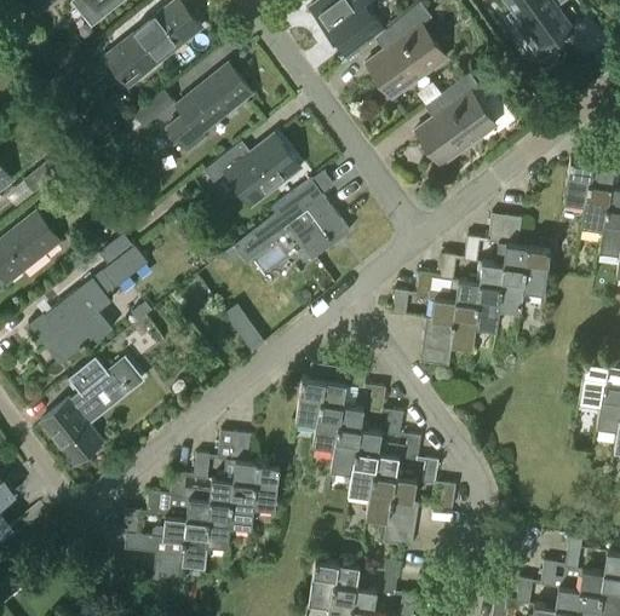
[(35,18),(57,0),(34,0),(27,7),(35,18)]
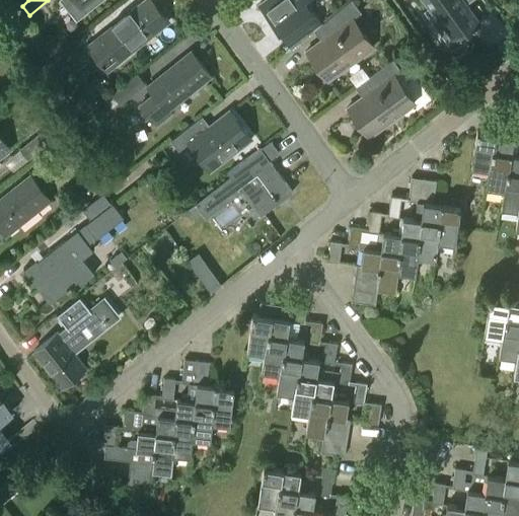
[(73,0),(82,10),(94,0),(73,0)]
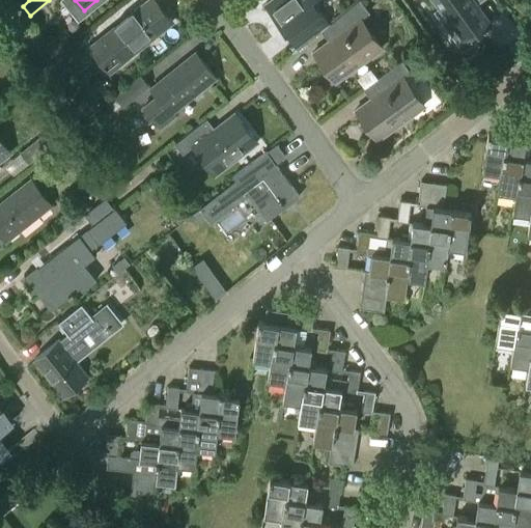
[(151,0),(90,50),(101,63),(113,53),(122,64),(172,25),(151,0)]
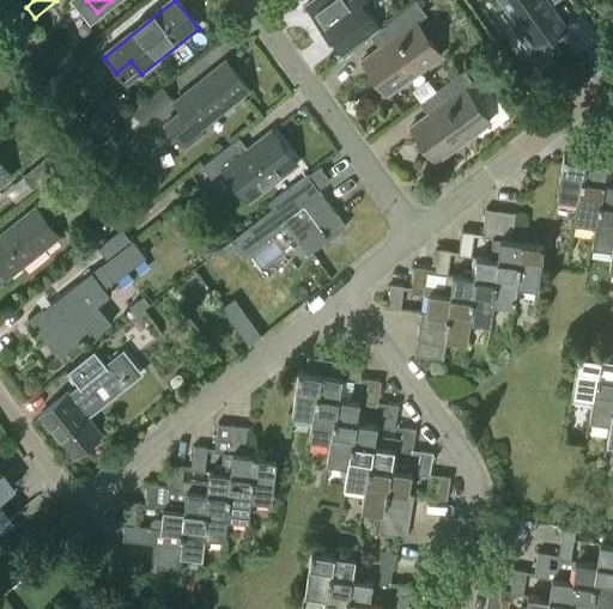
[(365,43),(378,32),(381,31),(359,2),(362,0),(376,0),(378,1),(380,0),(316,0),(307,7),(331,40),(351,23),(365,43)]
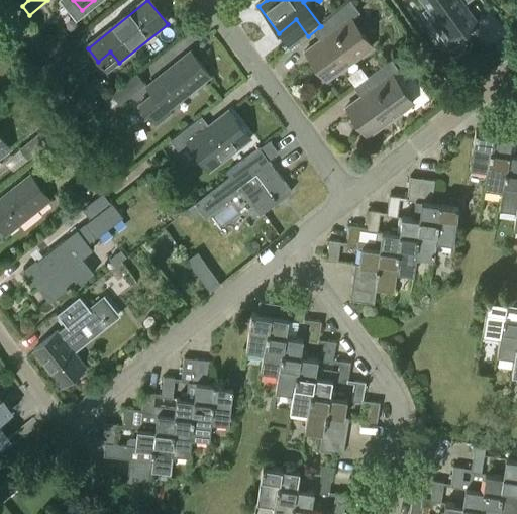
[(419,0),(426,9),(421,13),(448,50),(462,40),(459,36),(470,29),(471,30),(474,27),(473,26),(477,24),(457,0),(419,0)]
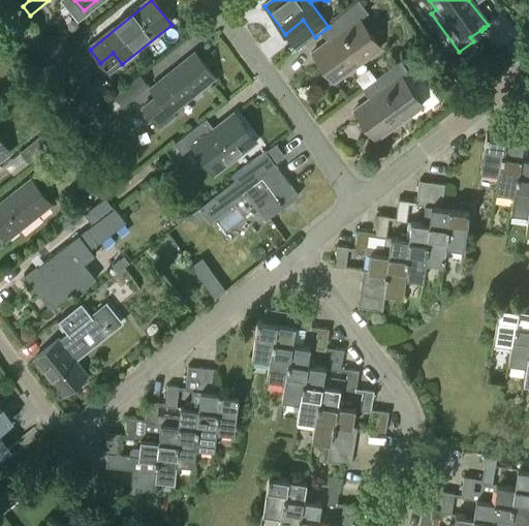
[(329,27),(327,28),(335,39),(313,55),(334,85),(380,51),(360,22),(368,16),(359,2),(329,27)]
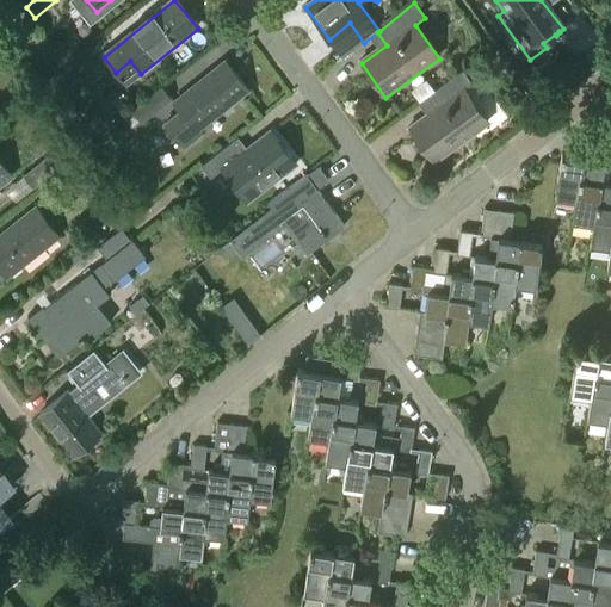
[(180,115),(166,125),(185,150),(201,138),(197,134),(248,92),(226,63),(173,105),(180,115)]
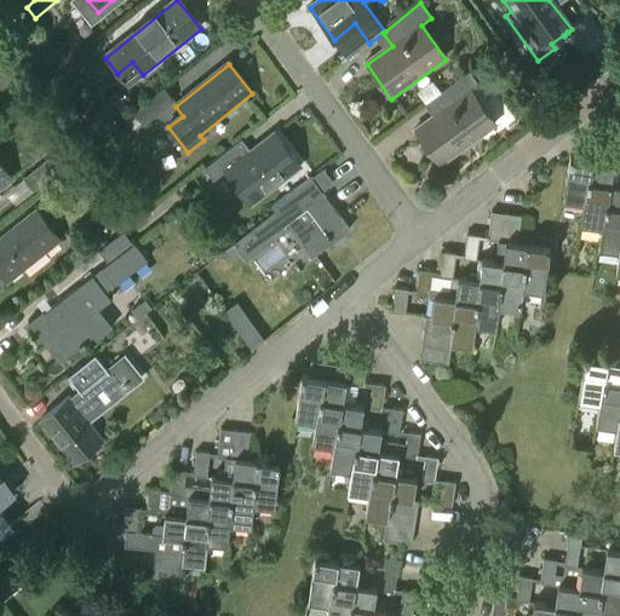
[(495,127),(471,92),(478,87),(469,74),(432,101),(441,113),(415,131),(441,166),(495,127)]
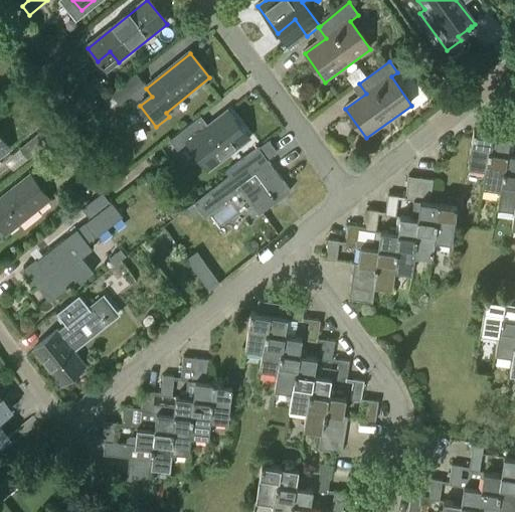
[(137,75),(112,96),(119,106),(145,86),(137,75)]
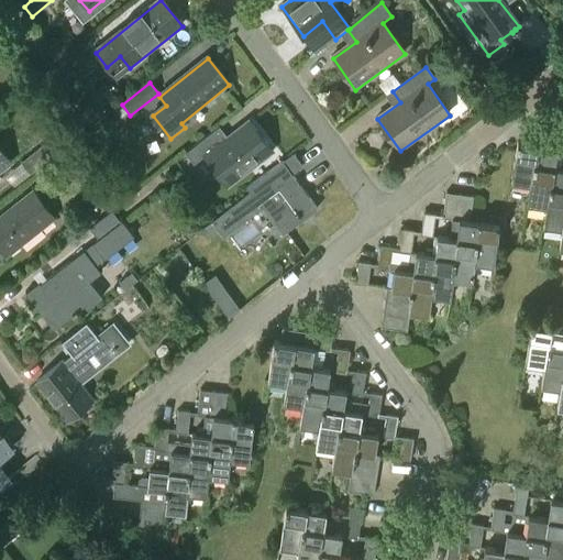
[(95,105),(77,117),(87,130),(103,117),(95,105)]
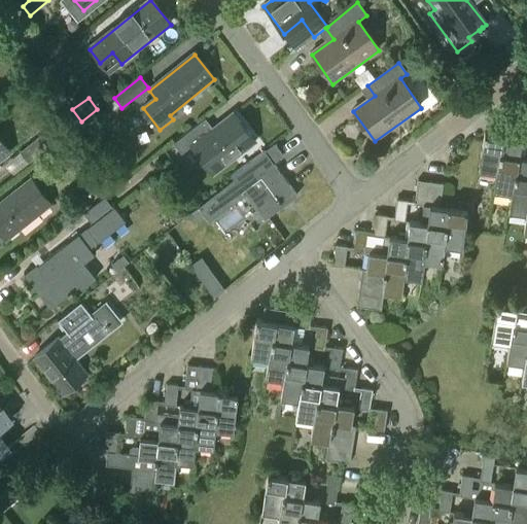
[(233,114),(207,134),(200,124),(173,144),(181,154),(191,147),(213,176),(255,143),(233,114)]
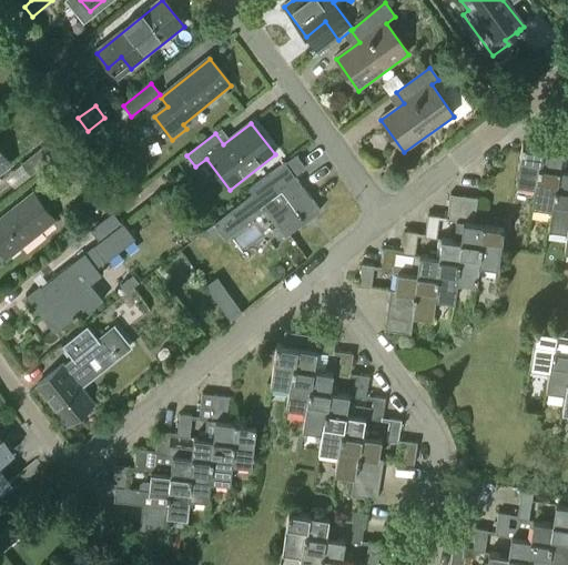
[(528,147),(523,145),(516,187),(535,190),(538,168),(559,171),(563,153),(567,153),(567,138),(556,137),(554,151),(528,147)]
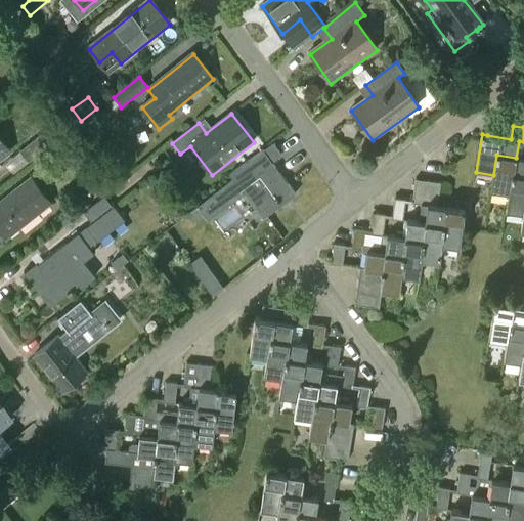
[(54,131),(43,139),(49,147),(60,138),(54,131)]
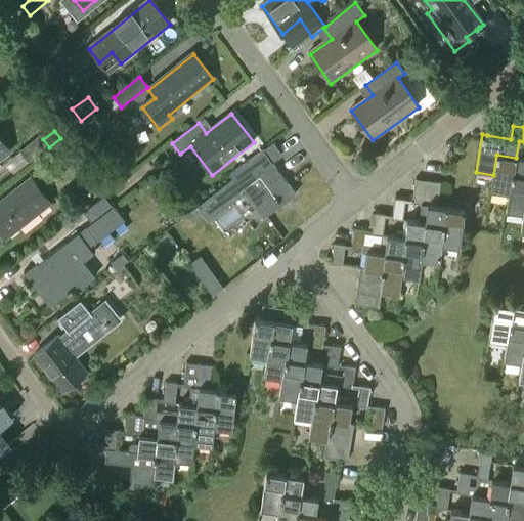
[(30,163),(49,147),(43,139),(41,137),(22,154),(30,163)]
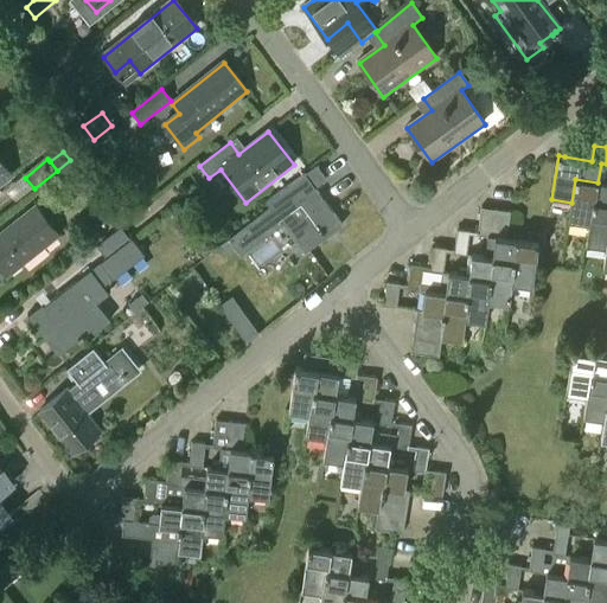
[(0,160),(0,186),(12,177),(0,160)]
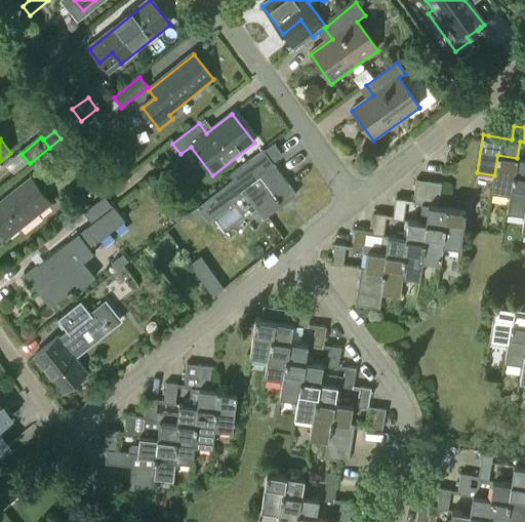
[(275,146),(265,153),(273,164),(283,157),(275,146)]
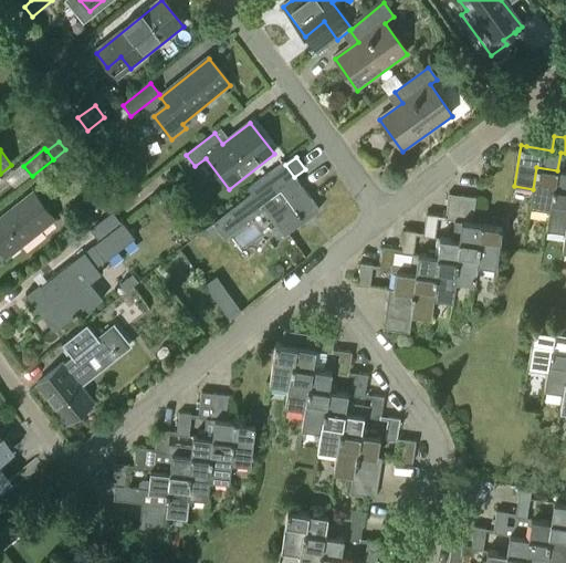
[(294,177),(285,165),(284,164),(249,190),(248,197),(251,200),(212,231),(223,246),(263,217),(284,242),(321,216),(294,177)]
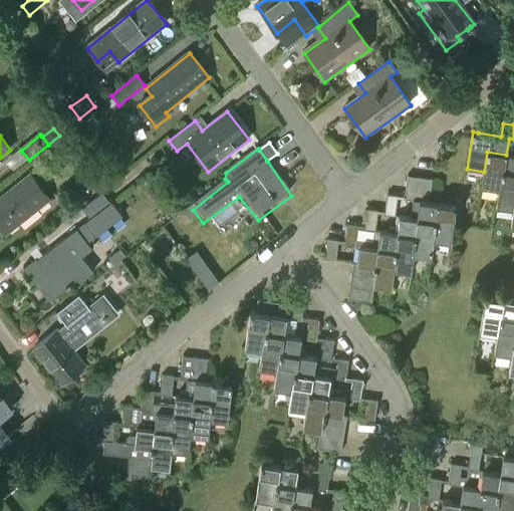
[(481,189),(499,192),(502,172),(513,173),(513,156),(506,155),(487,152),(484,172),(481,189)]
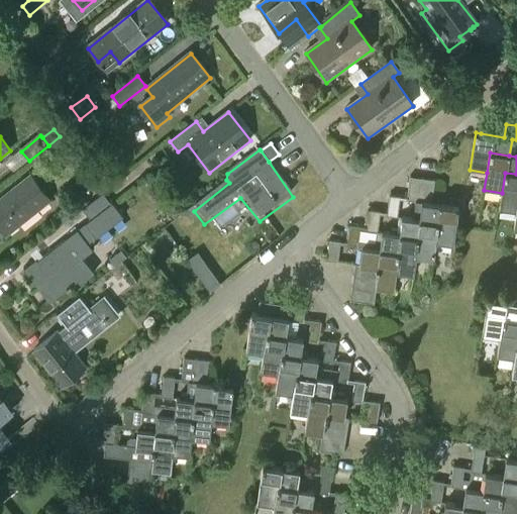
[(516,174),(505,173),(502,193),(499,210),(516,213),(516,207),(516,174)]
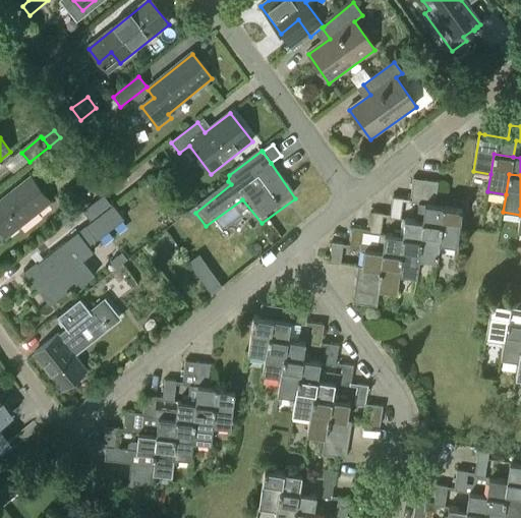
[(31,178),(0,203),(0,230),(6,238),(50,203),(31,178)]
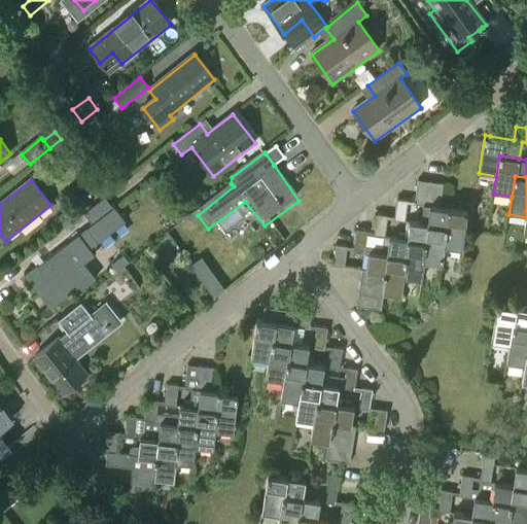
[(96,190),(102,198),(113,188),(108,180),(96,190)]
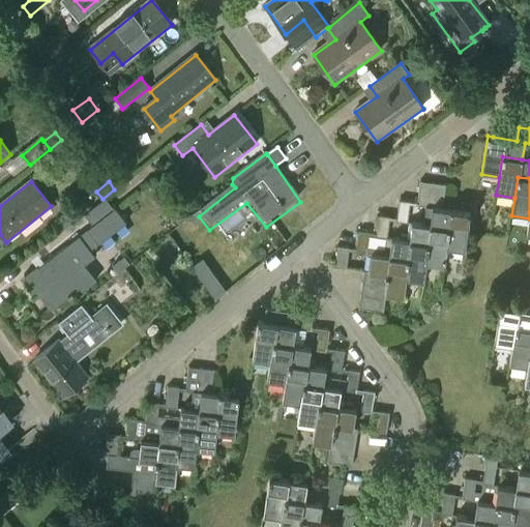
[(429,208),(432,184),(420,183),(417,204),(417,207),(425,209),(425,208),(429,208)]
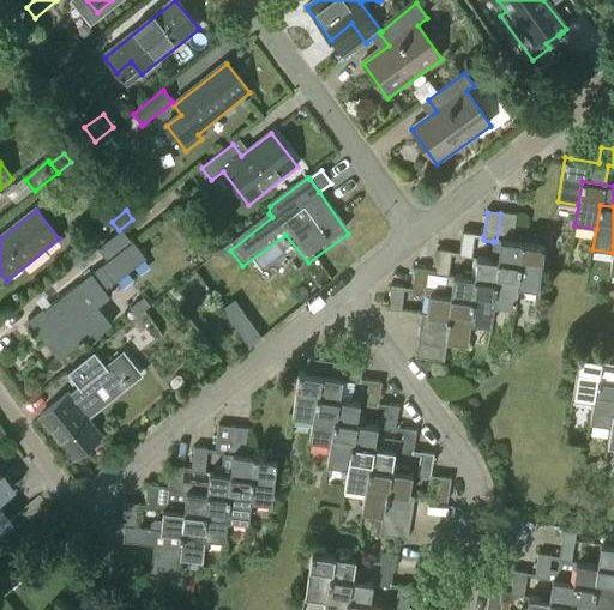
[(512,243),(516,216),(500,213),(497,241),(512,243)]
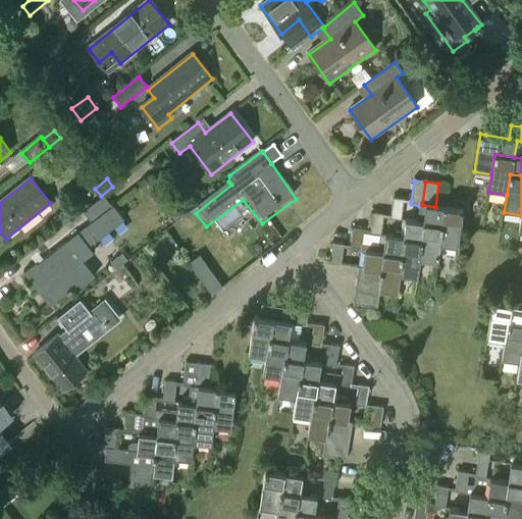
[(82,238),(79,234),(38,265),(37,263),(24,273),(50,307),(79,286),(81,289),(96,277),(84,262),(95,254),(90,248),(125,221),(114,207),(112,208),(104,197),(83,213),(92,224),(86,227),(89,231),(82,238)]
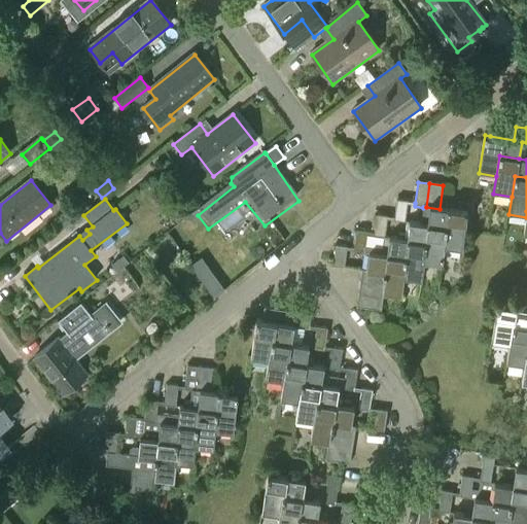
[(397,201),(394,219),(394,221),(406,223),(408,203),(397,201)]
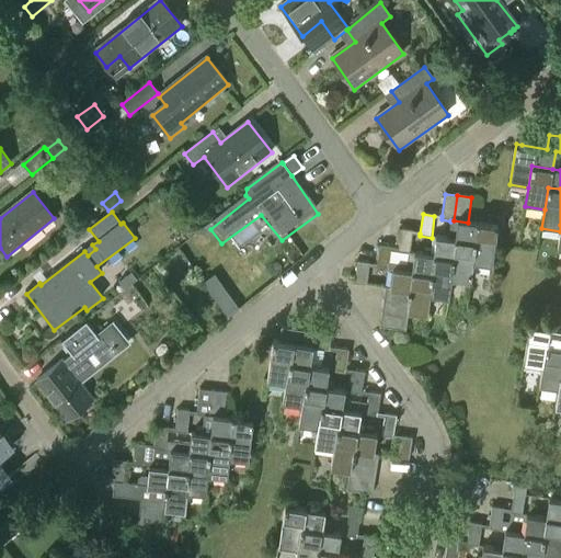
[(450,221),(448,239),(477,242),(473,264),(493,266),(499,227),(468,223),(454,220),(450,220),(450,221)]
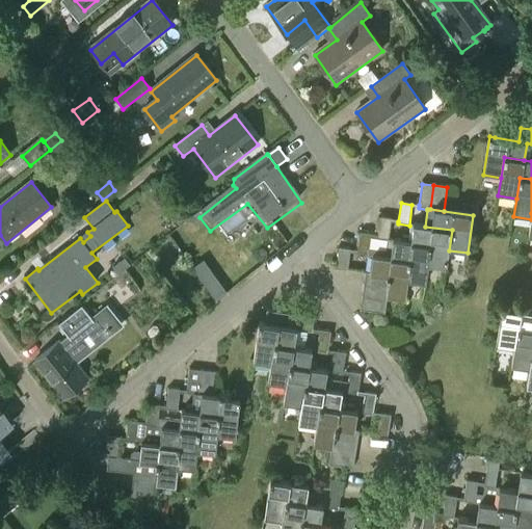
[(388,240),(389,240),(392,220),(380,218),(377,239),(388,241),(388,240)]
